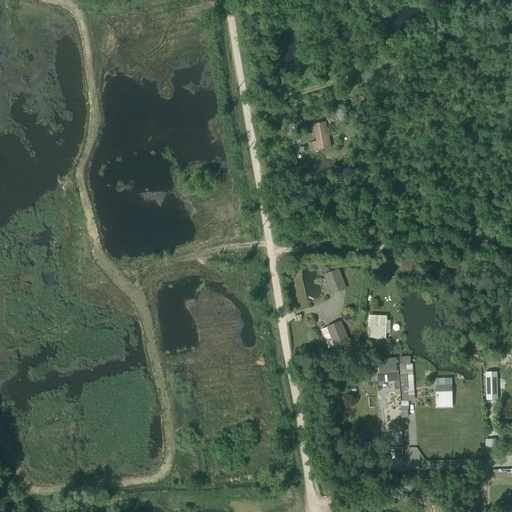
[(333,128),(346,119),(341,109),(336,112),(337,113),(336,113),(335,111),(326,117),(333,128)]
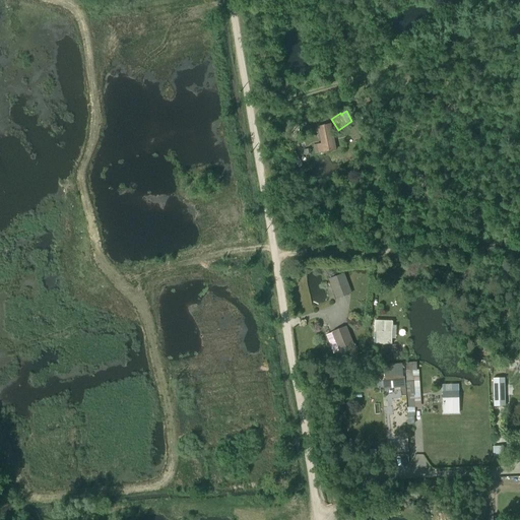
[(317,127),(321,144),(313,145),(315,154),(336,150),(331,124),(317,127)]
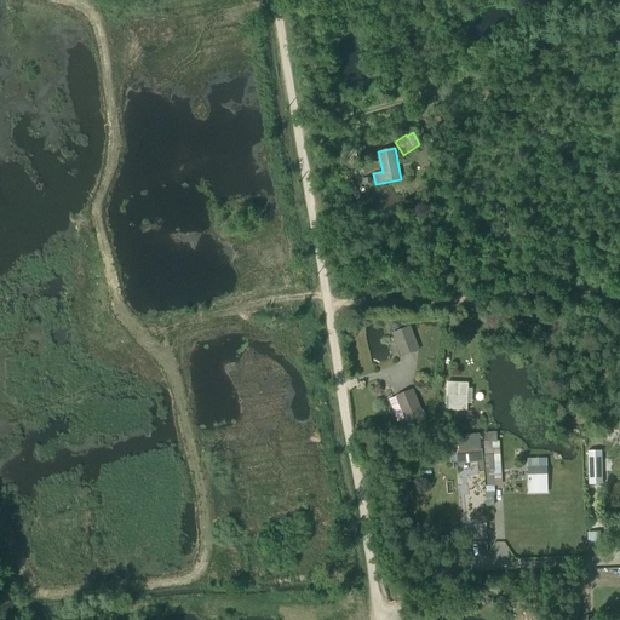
[(401,356),(420,350),(411,326),(392,333),(401,356)]
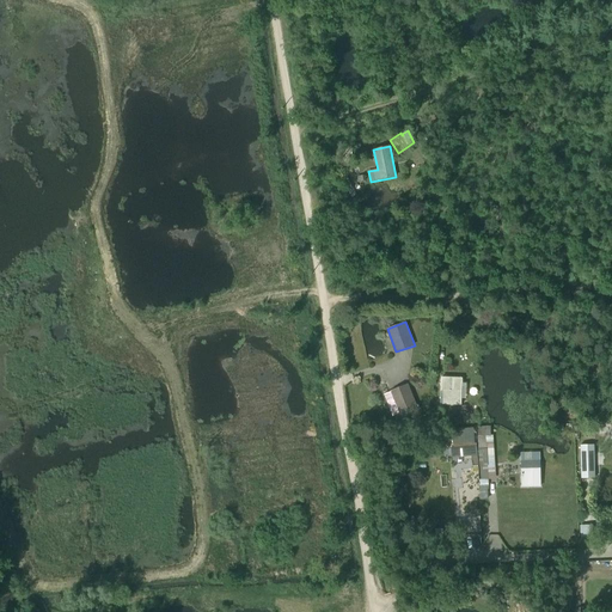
[(440,405),(461,405),(461,399),(461,384),(463,379),(441,378),(440,405)]
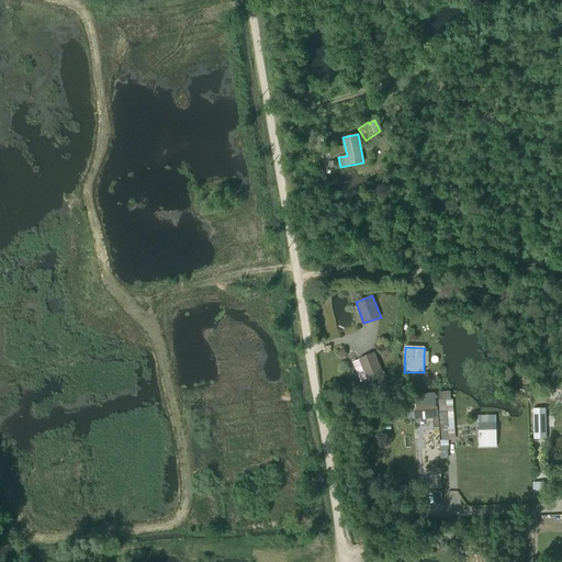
[(374,352),(358,359),(358,360),(352,362),(360,383),(367,380),(367,382),(383,375),(374,352)]
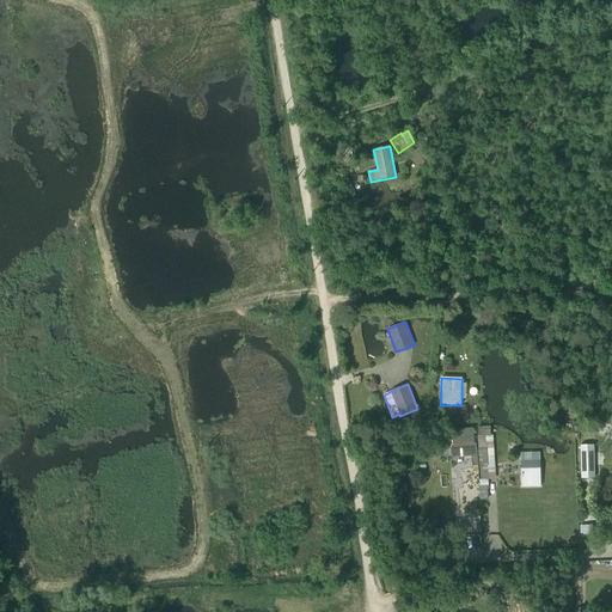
[(426,410),(426,416),(408,418),(409,427),(422,424),(422,427),(433,426),(433,424),(438,424),(438,420),(440,420),(440,410),(433,411),(433,410),(430,410),(430,403),(426,403),(426,410)]
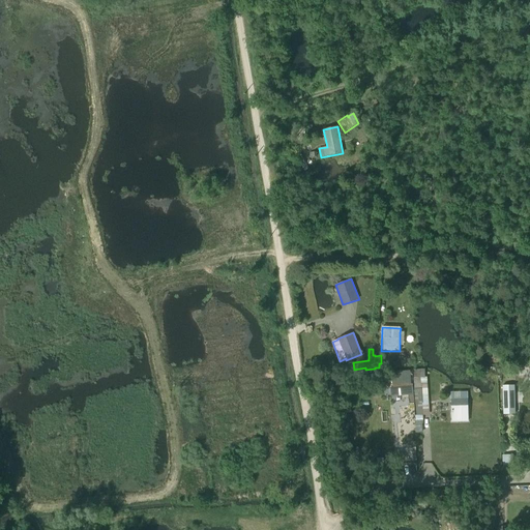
[(529,364),(519,365),(520,378),(529,378),(529,375),(529,364)]
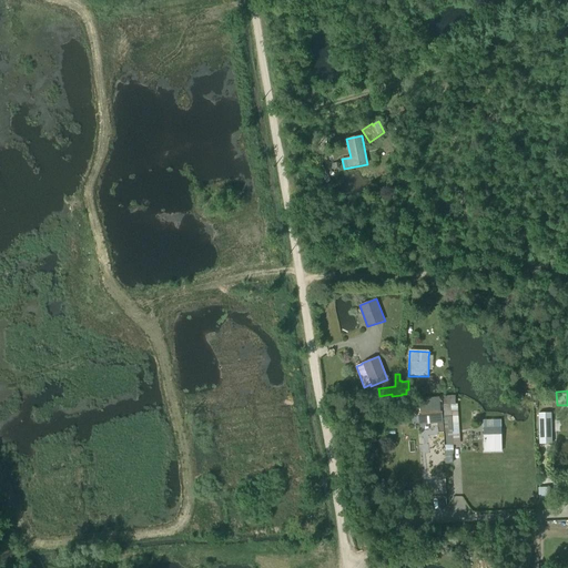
[(453,445),(460,445),(457,405),(455,405),(455,396),(444,396),(444,405),(446,446),(445,446),(445,452),(454,452),(453,445)]
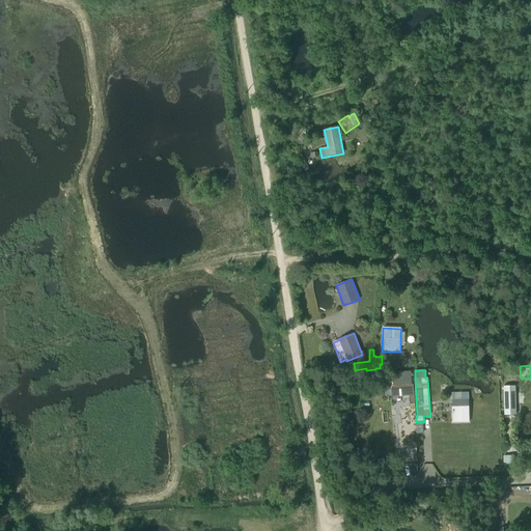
[(413,386),(412,386),(411,371),(392,373),(393,388),(391,389),(392,397),(409,396),(410,406),(415,406),(413,386)]
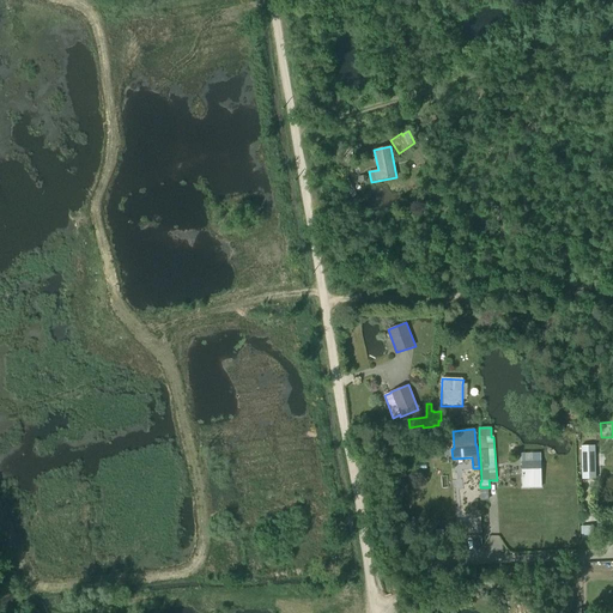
[(582,480),(596,479),(595,445),(581,447),(582,480)]
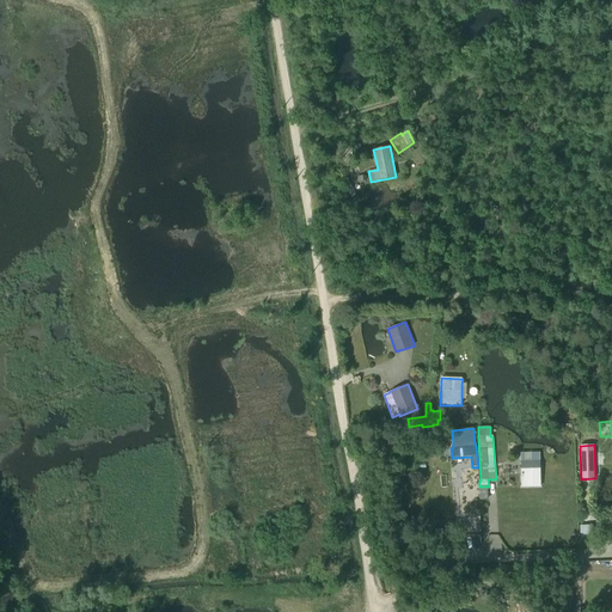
[(521,488),(540,488),(540,461),(521,461),(521,488)]
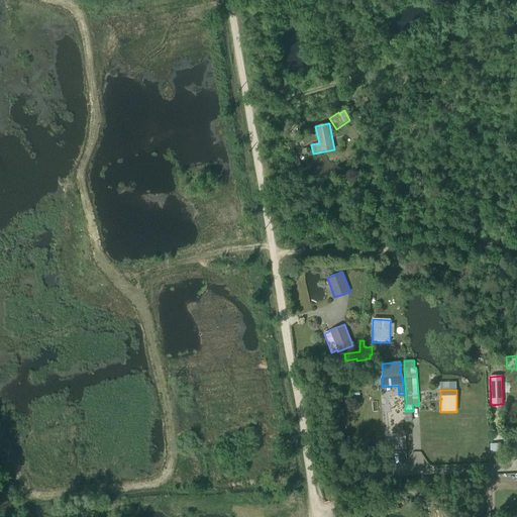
[(491,458),(501,457),(500,444),(490,444),(491,458)]
